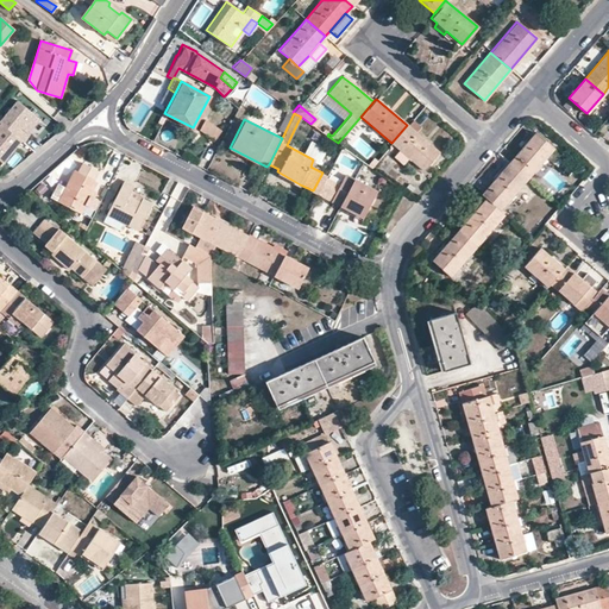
[(203,120),(199,129),(213,139),(219,131),(203,120)]
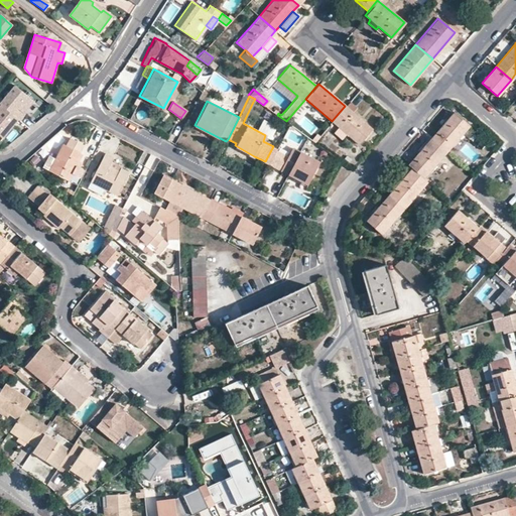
[(0,139),(17,118),(0,104),(0,139)]
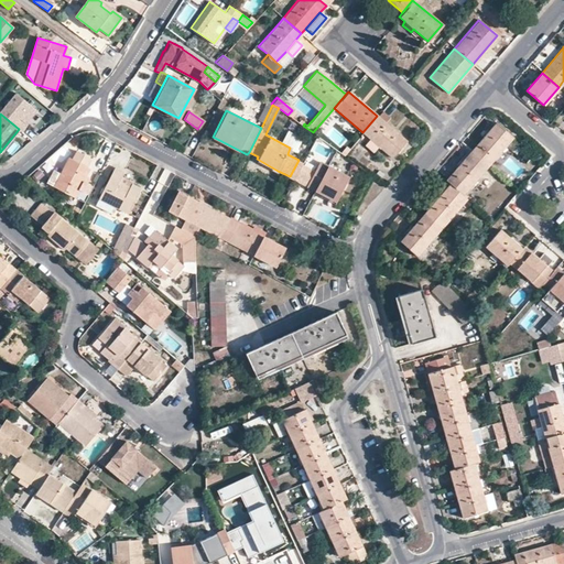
[(362,132),(392,156),(405,141),(377,116),(362,132)]
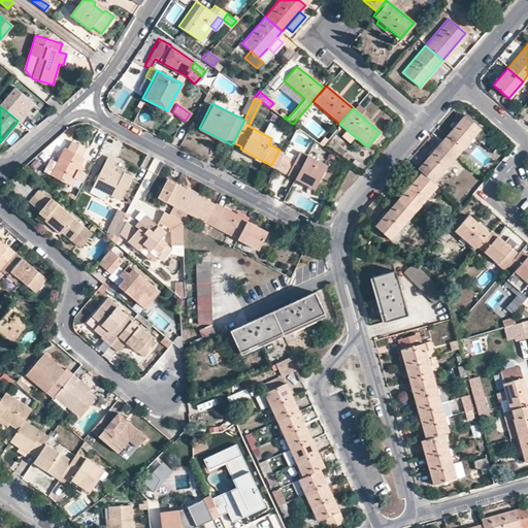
[(456,155),(457,154),(480,128),(464,114),(440,141),(456,155)]
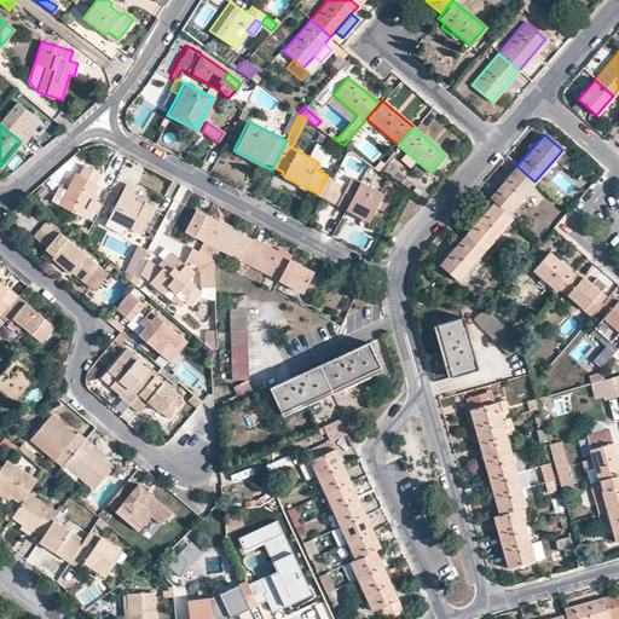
[(77,173),(74,172),(58,203),(75,212),(81,215),(85,208),(96,214),(100,204),(93,201),(90,198),(93,192),(97,184),(93,183),(98,173),(82,165),(77,173)]
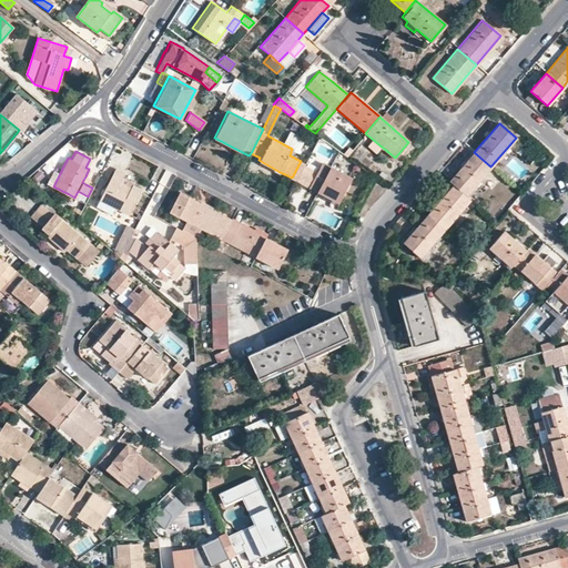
[(453,184),(466,195),(490,166),(474,152),(449,180),(453,184)]
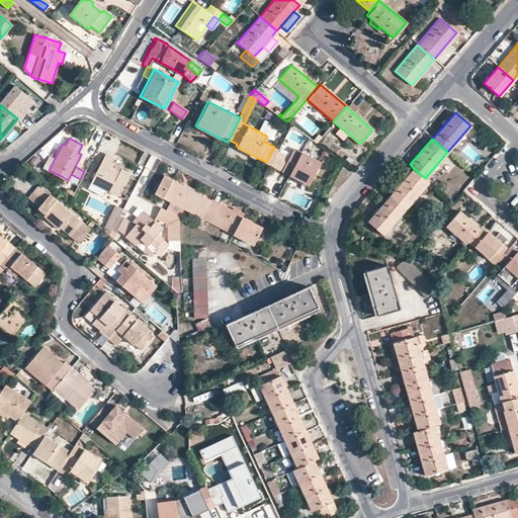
[(277,149),(274,147),(266,162),(269,164),(277,149)]
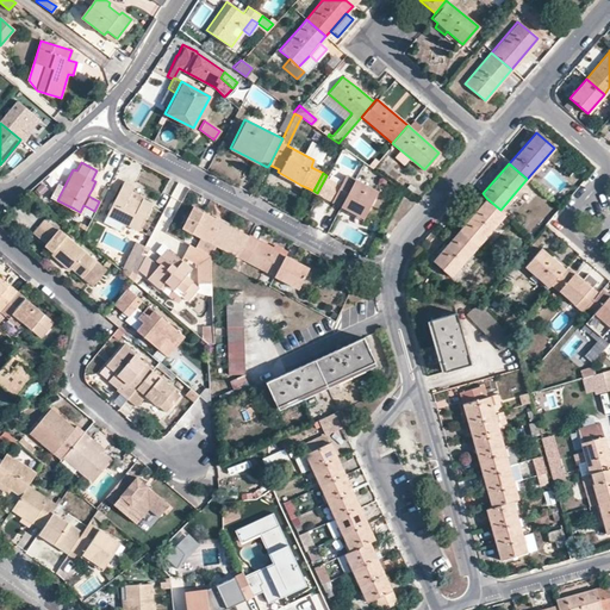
[(344,175),(331,200),(362,217),(375,191),(344,175)]
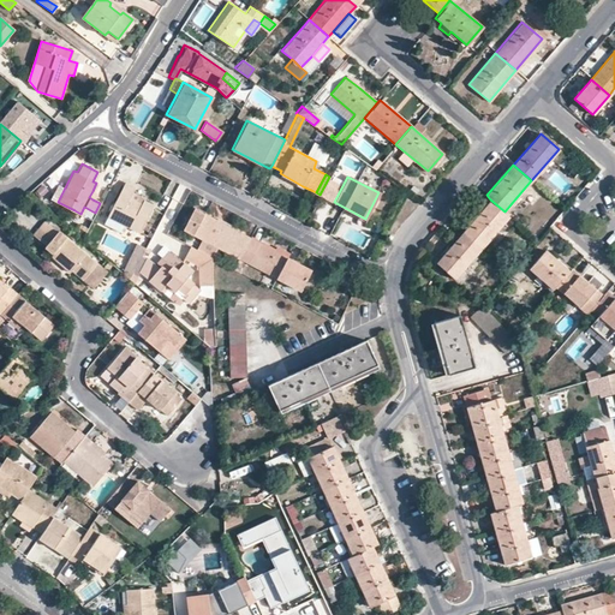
[(124,183),(123,186),(113,204),(107,215),(124,224),(138,231),(153,206),(142,201),(142,203),(129,197),(132,191),(133,187),(124,183)]
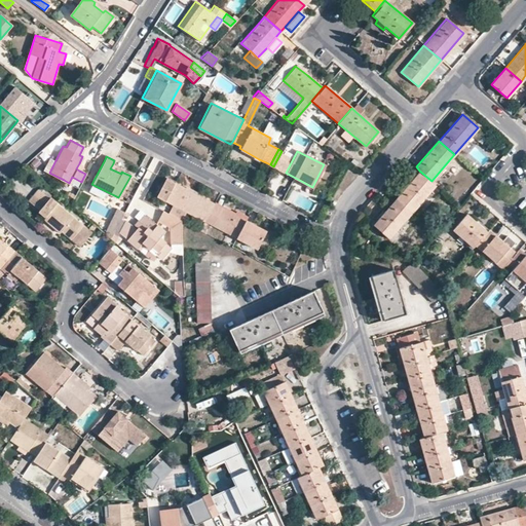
[(113,163),(110,168),(121,174),(121,172),(123,168),(113,163)]
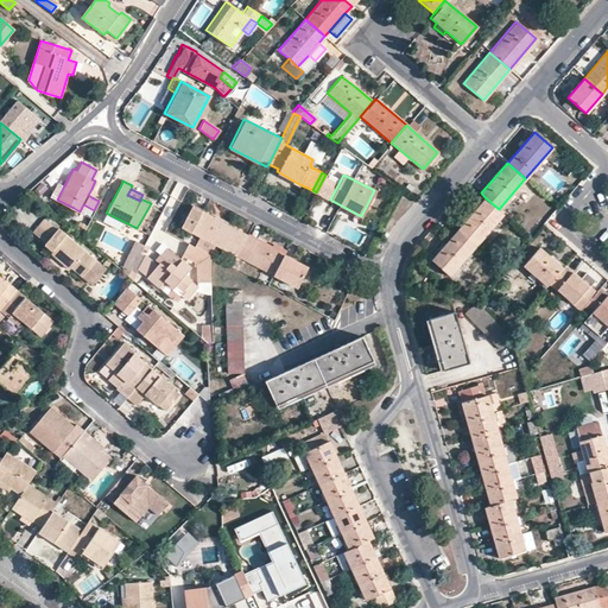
[(485,197),(476,209),(458,229),(475,245),(502,213),(499,209),(485,197)]
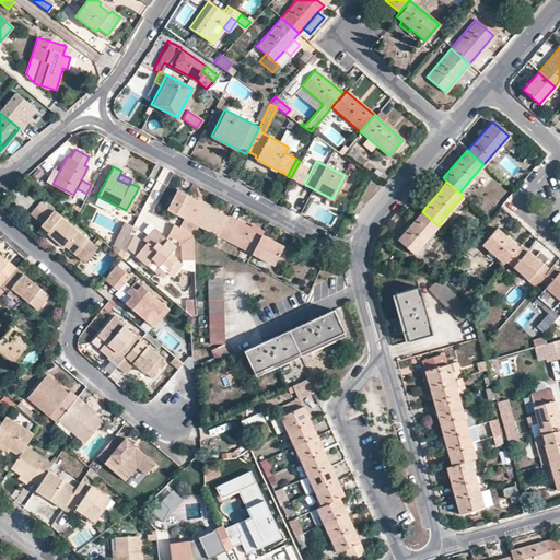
[(165,208),(175,213),(185,195),(175,189),(174,193),(165,208)]
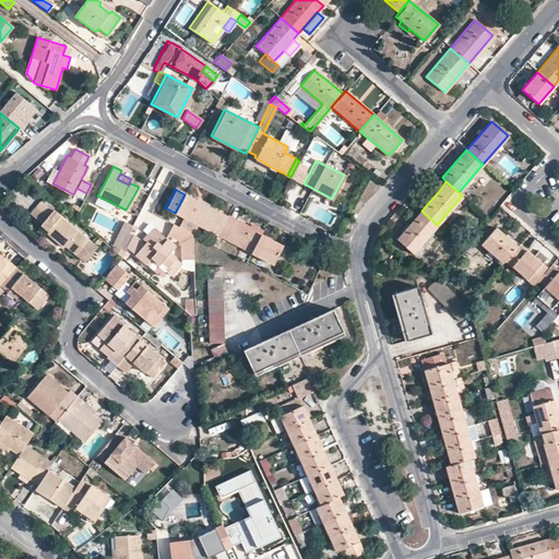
[(185,194),(175,213),(198,224),(216,235),(226,216),(185,194)]
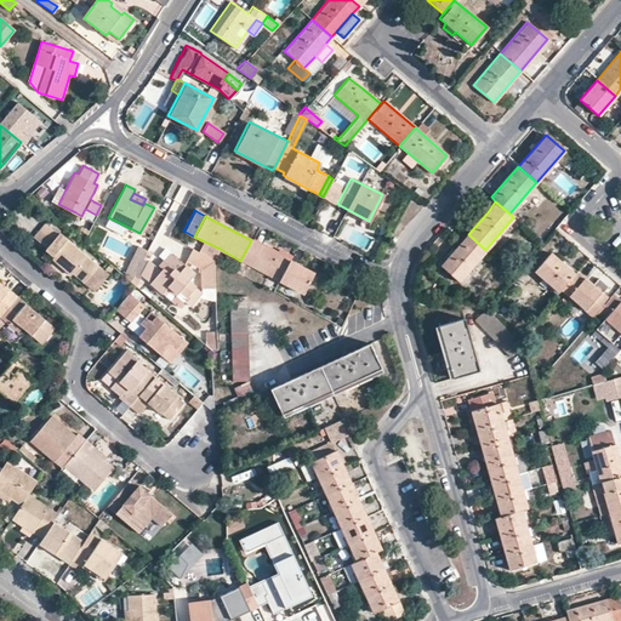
[(108,217),(103,224),(121,234),(125,226),(108,217)]
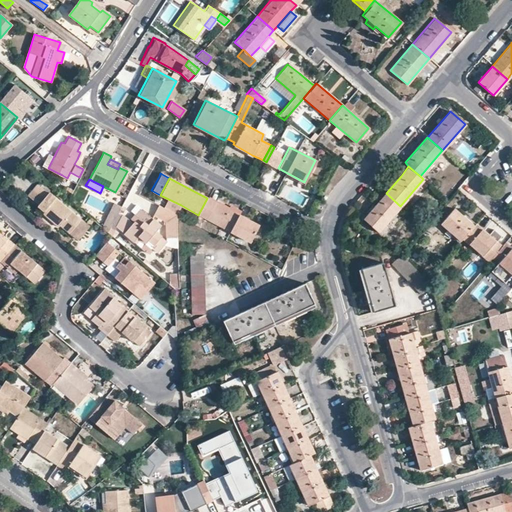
[(36,204),(46,193),(35,183),(25,195),(36,204)]
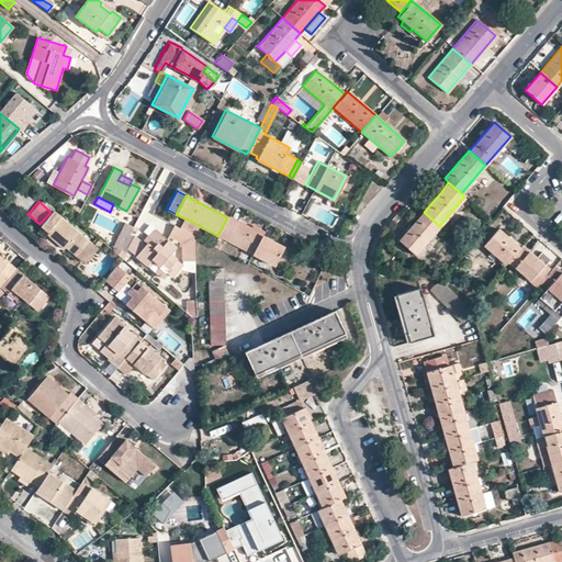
[(58,247),(60,245),(64,247),(74,255),(86,240),(51,210),(51,212),(40,224),(38,225),(45,232),(43,234),(58,247)]
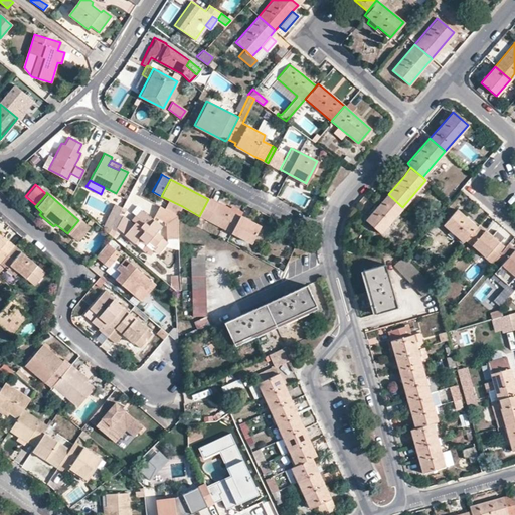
[(402,207),(388,194),(366,220),(380,232),(402,207)]
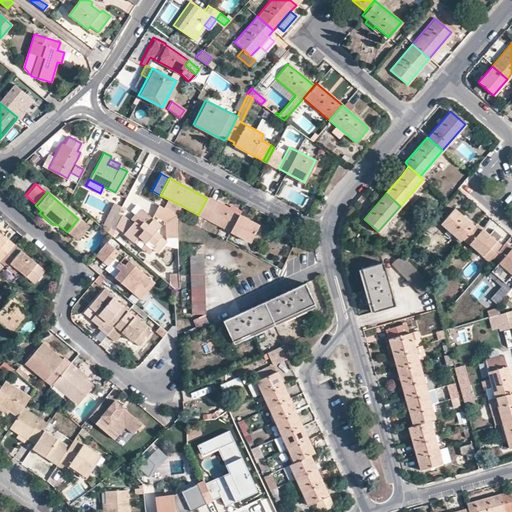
[(176,214),(181,205),(160,195),(156,203),(157,204),(172,212),(176,214)]
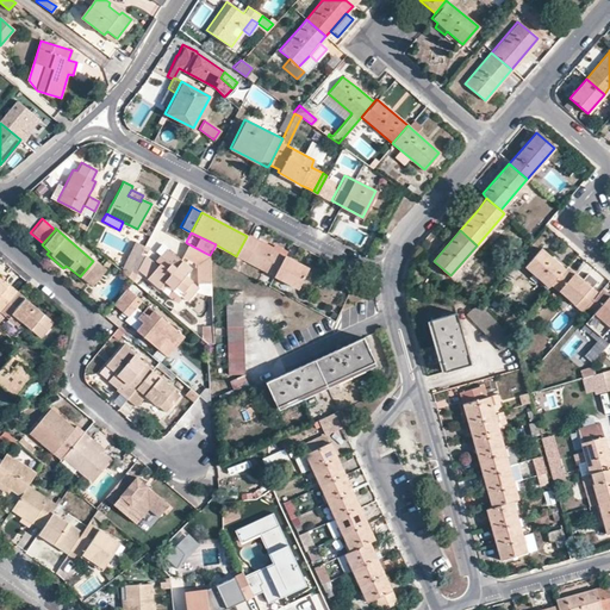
[(247,236),(236,256),(273,275),(284,255),(247,236)]
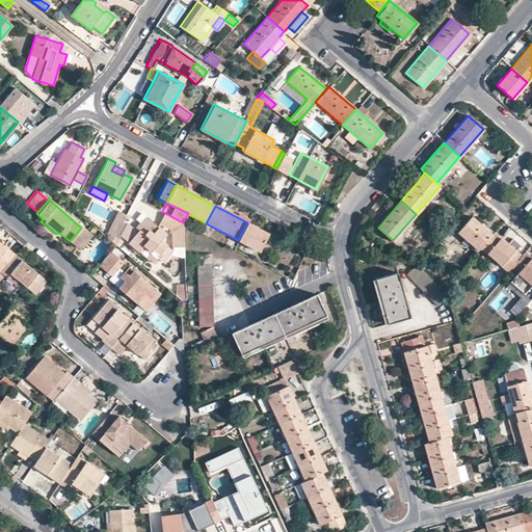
[(125,214),(116,210),(104,235),(111,240),(114,234),(125,214)]
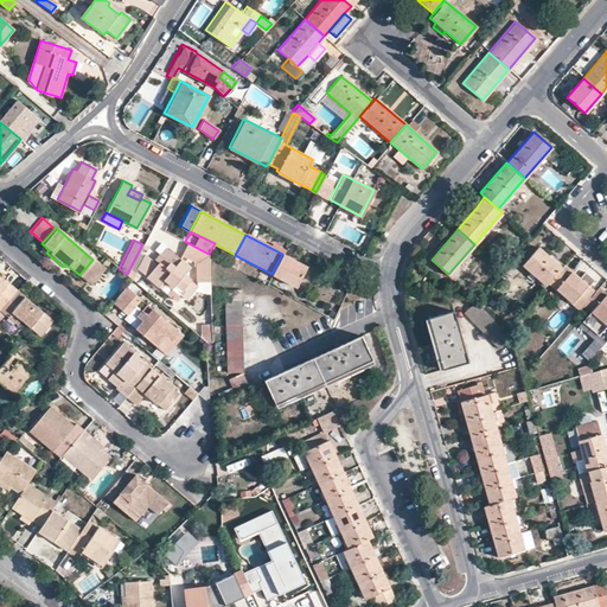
[(159,242),(153,248),(159,253),(160,254),(166,248),(159,242)]
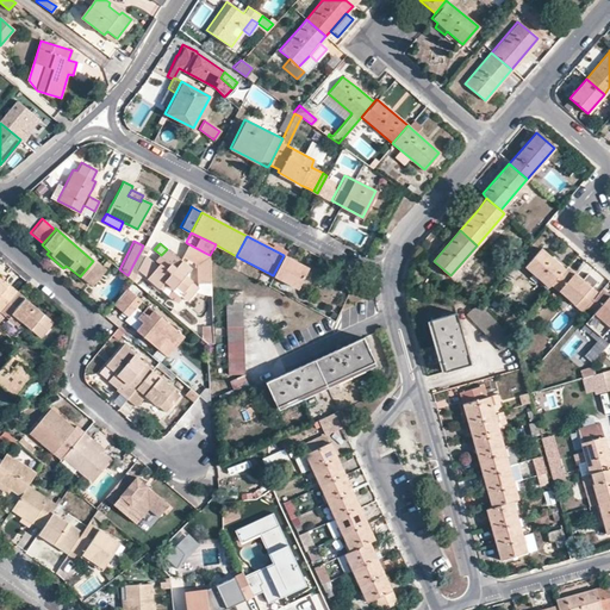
[(191,261),(192,259),(197,261),(198,286),(198,285),(205,285),(205,253),(187,243),(182,253),(188,256),(187,259),(191,261)]
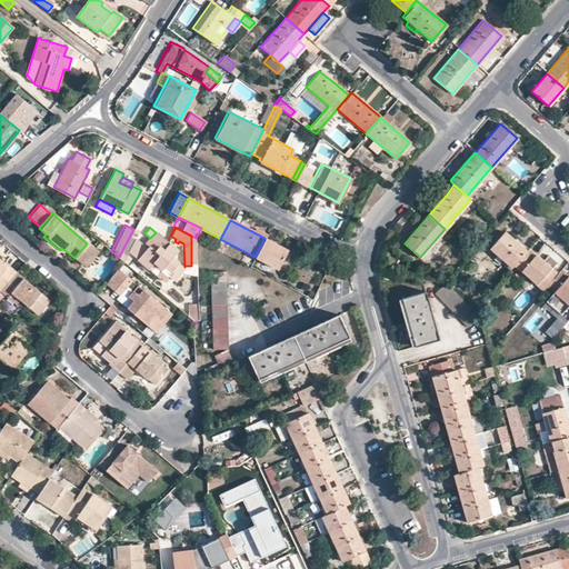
[(503,231),(490,247),(511,267),(513,265),(526,250),(503,231)]
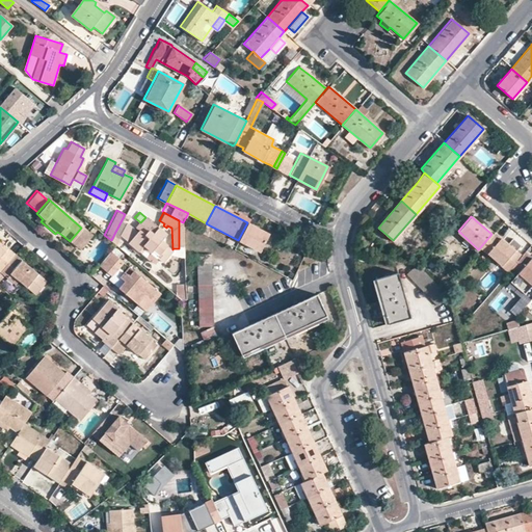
[(139,221),(134,228),(137,230),(136,232),(129,242),(145,257),(150,253),(152,249),(159,255),(158,256),(163,260),(173,249),(160,239),(165,234),(145,217),(140,222),(139,221)]
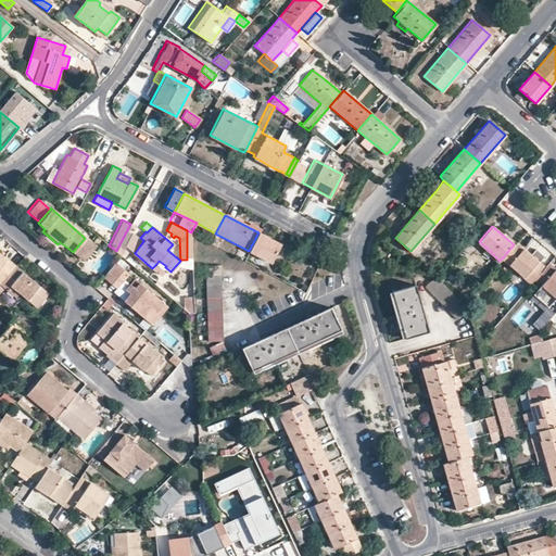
[(258,232),(249,251),(270,263),(280,244),(258,232)]
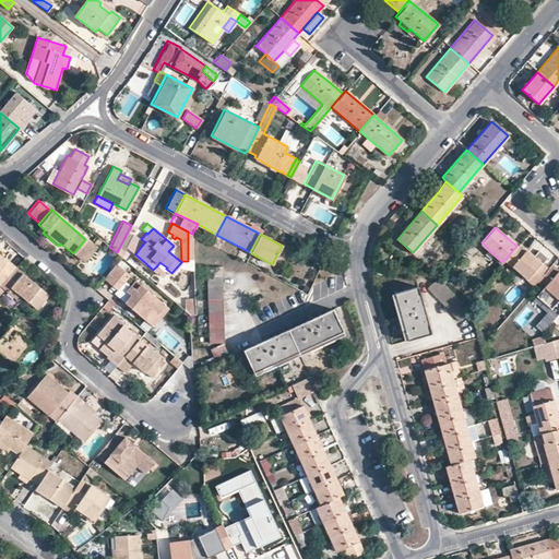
[(143,244),(135,237),(127,247),(135,254),(143,244)]
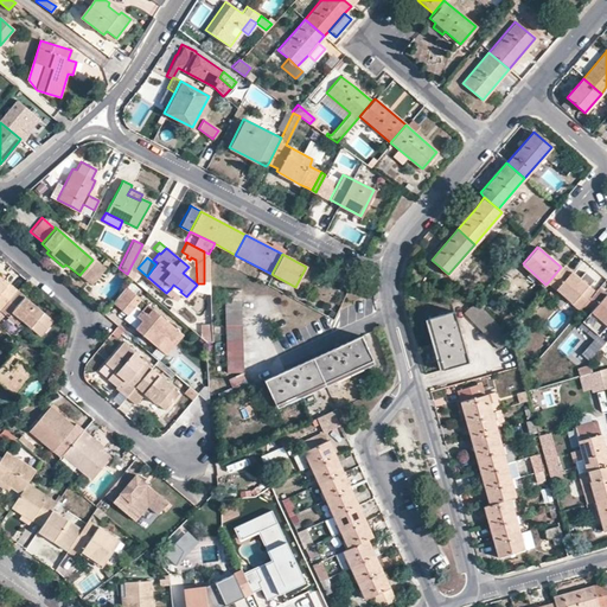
[(102,267),(93,260),(80,275),(89,283),(102,267)]
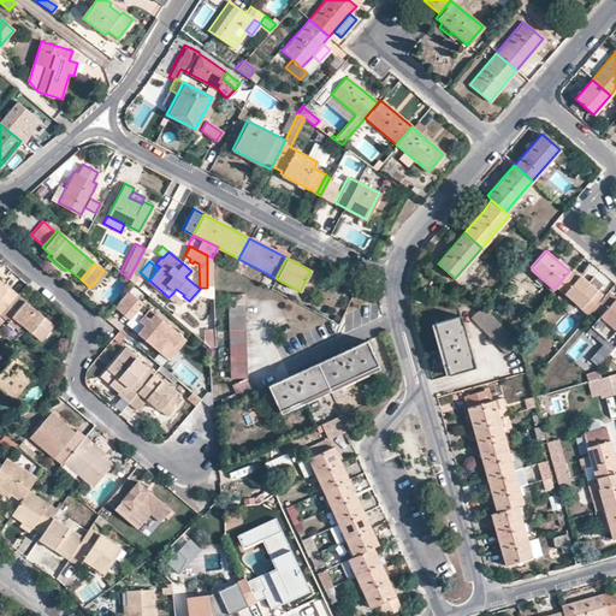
[(569,271),(556,286),(587,313),(591,309),(603,295),(572,268),(569,271)]
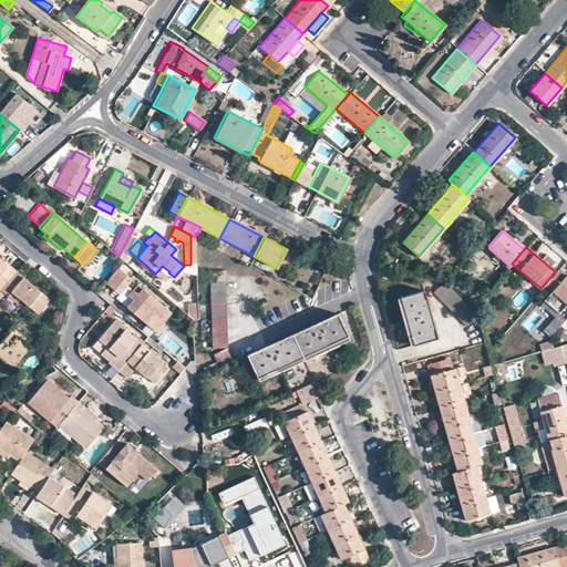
[(122,249),(119,256),(123,260),(124,261),(129,256),(122,249)]
